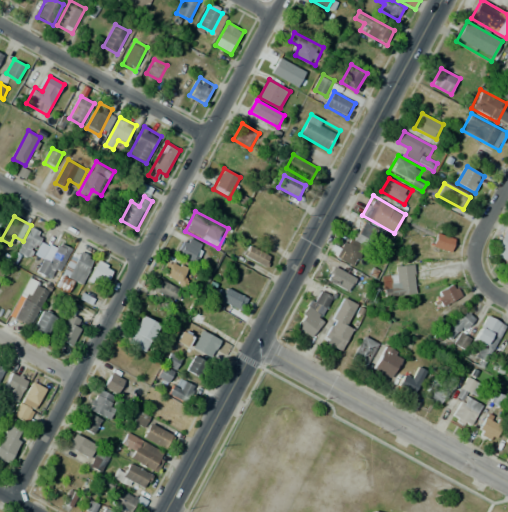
[(386,232),(382,240),(374,236),(368,247),(353,239),(363,220),(386,232)]
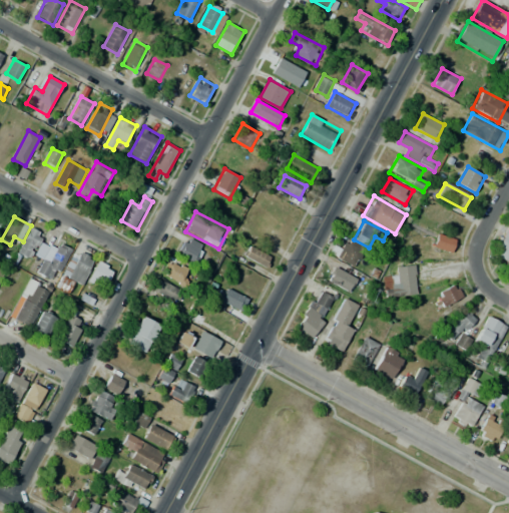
[(33,227),(45,233),(32,259),(19,252),(33,227)]
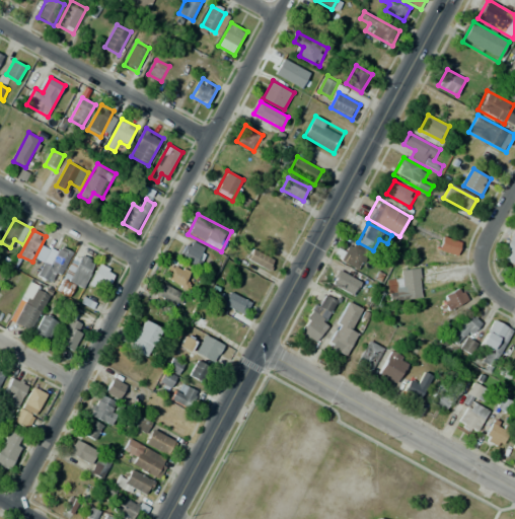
[(514,264),(501,255),(514,232),(514,264)]
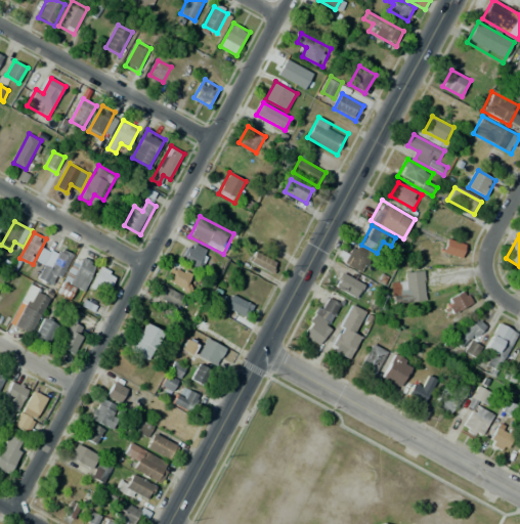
[(468,245),(462,259),(444,252),(449,237),(468,245)]
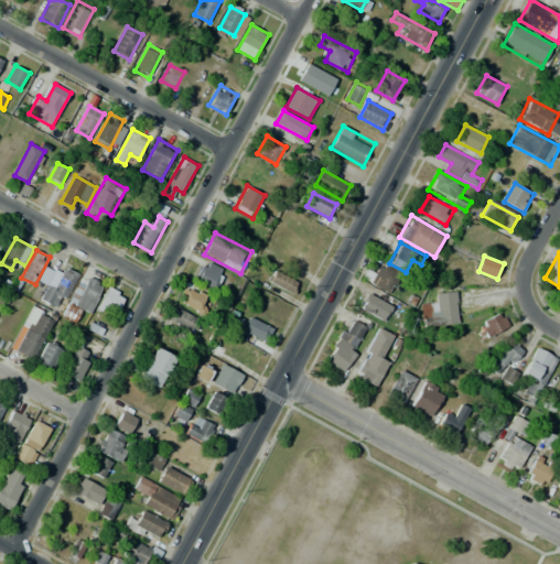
[(227,271),(216,291),(196,280),(207,260),(227,271)]
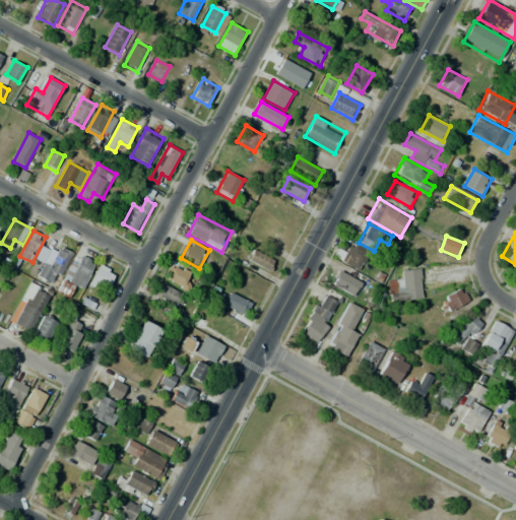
[(55,243),(74,253),(57,285),(38,275),(55,243)]
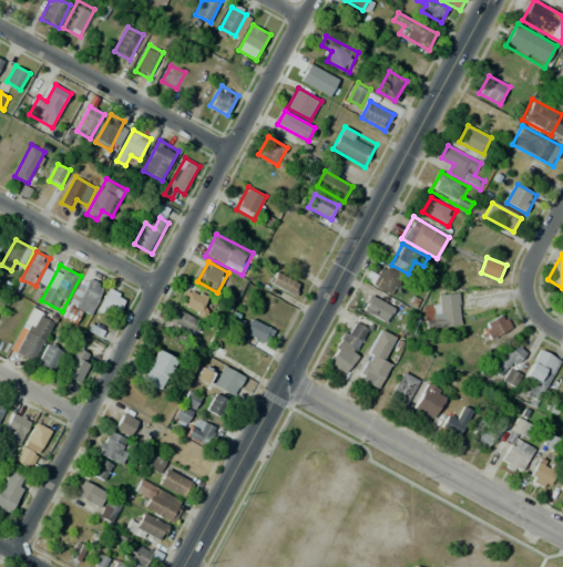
[(408,274),(396,297),(370,282),(380,265),(389,270),(391,265),(408,274)]
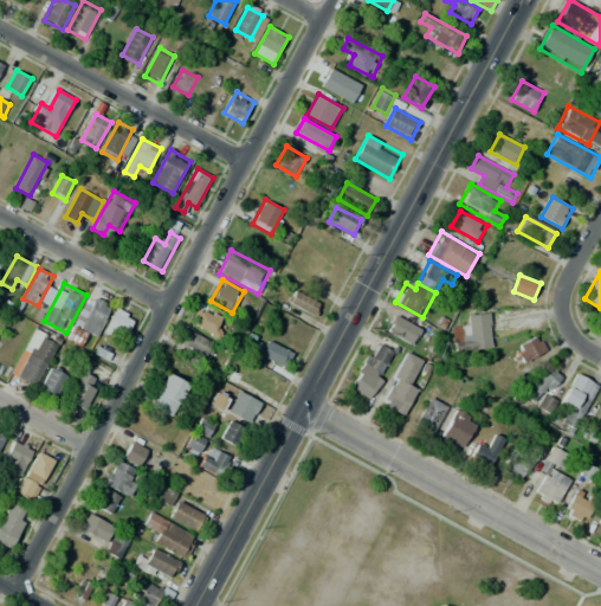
[(289,302),(296,290),(323,304),(316,316),(289,302)]
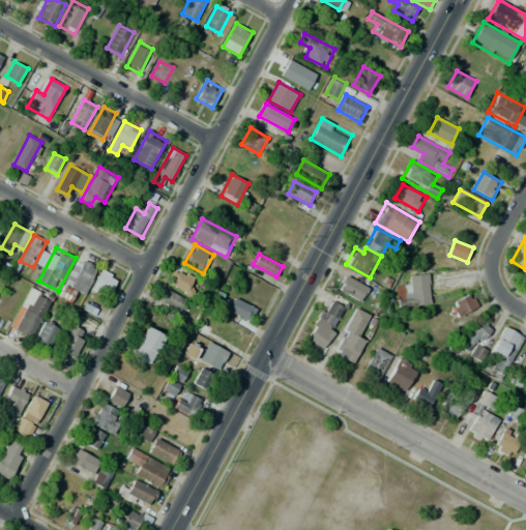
[(99,268),(84,297),(75,292),(69,301),(60,296),(80,258),(99,268)]
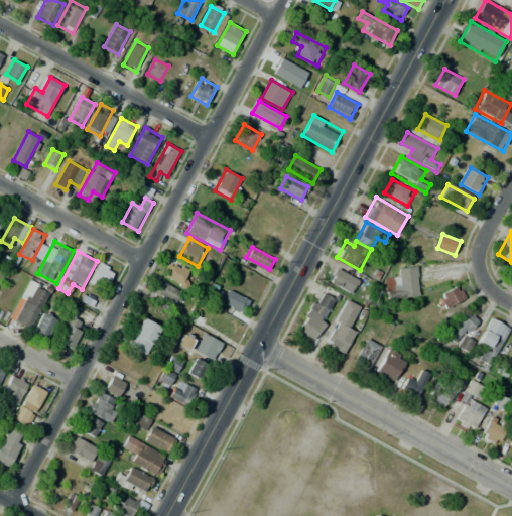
[(163,275),(170,261),(194,273),(186,286),(163,275)]
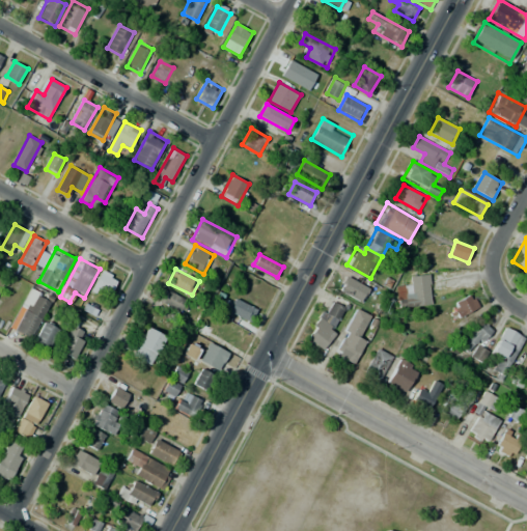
[(104,270),(119,278),(109,299),(93,290),(104,270)]
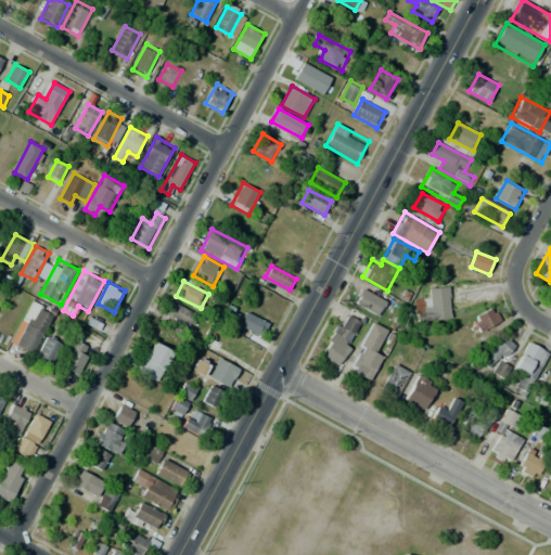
[(426,289),(449,287),(452,318),(419,322),(417,301),(427,300),(426,289)]
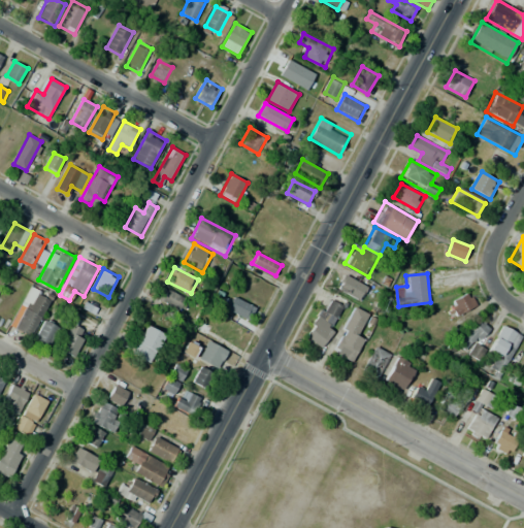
[(340,289),(348,274),(368,286),(361,300),(340,289)]
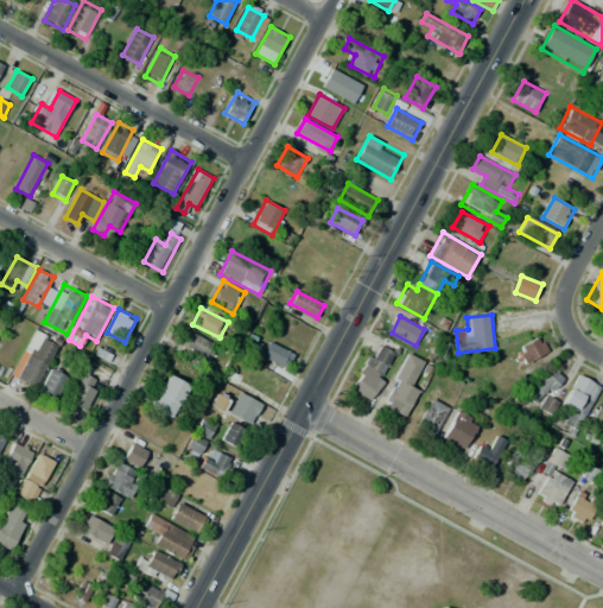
[(37,329),(62,343),(37,390),(12,375),(37,329)]
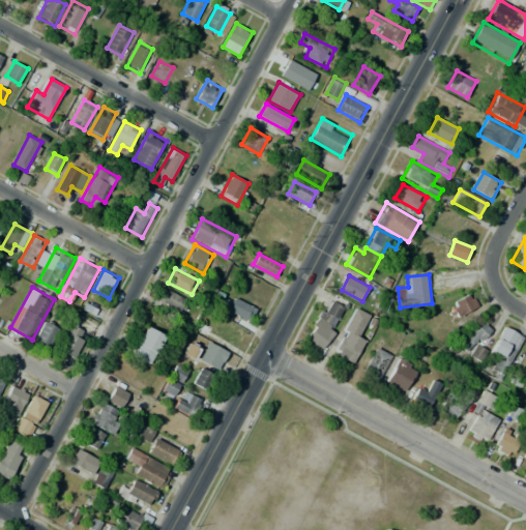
[(161,300),(167,289),(190,301),(183,313),(161,300)]
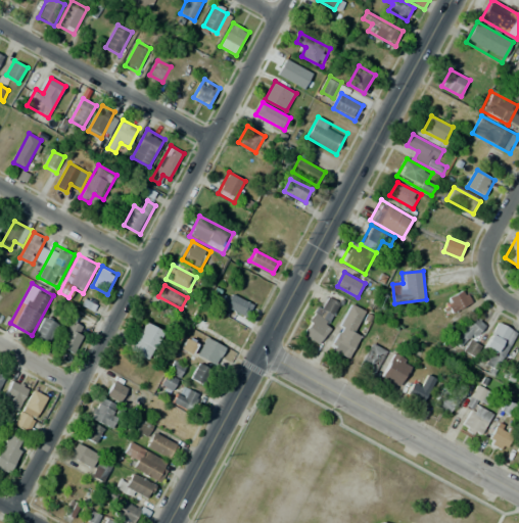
[(329,289),(346,298),(321,344),(303,335),(329,289)]
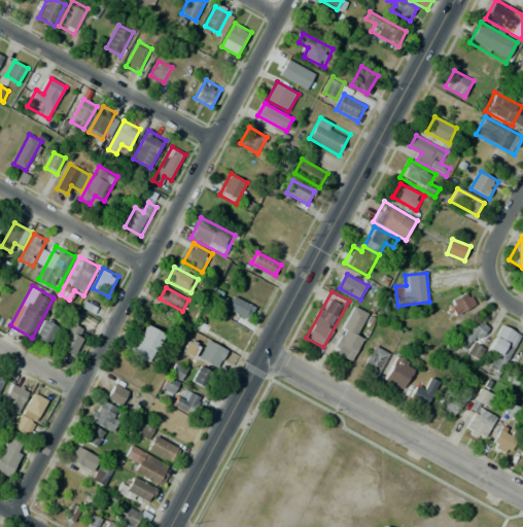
[(469,291),(477,305),(457,315),(450,303),(469,291)]
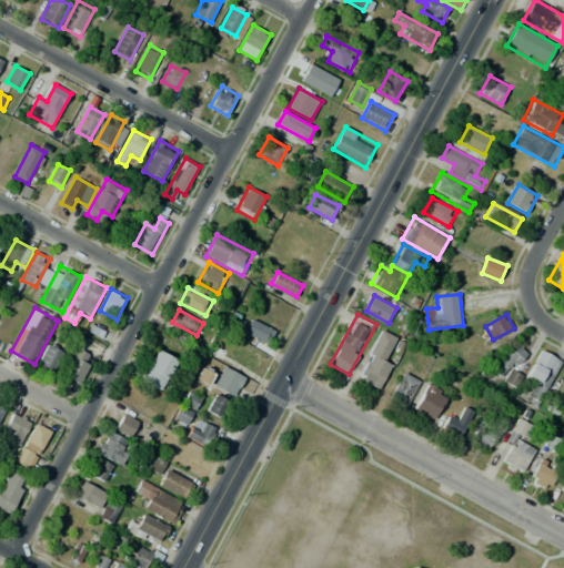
[(241,330),(248,316),(273,330),(267,343),(241,330)]
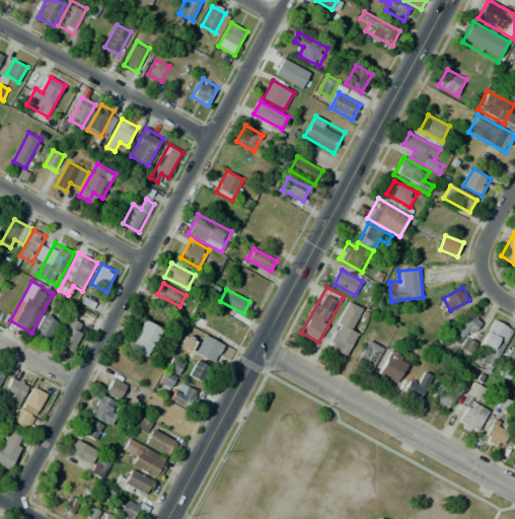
[(351,302),(360,307),(351,324),(361,329),(347,355),(327,345),(351,302)]
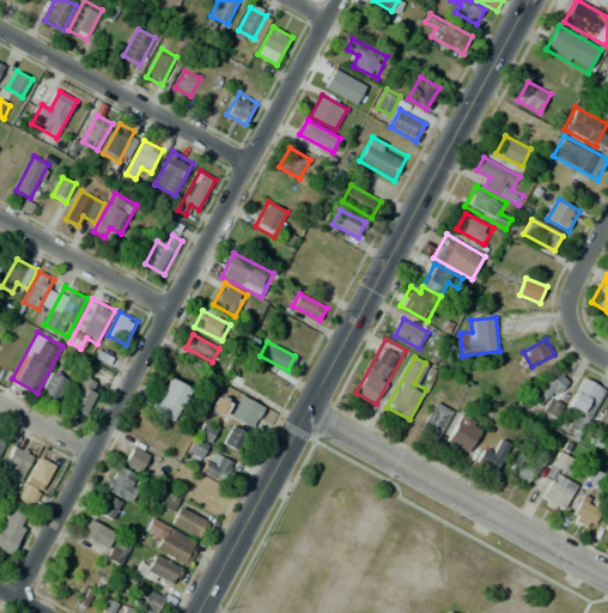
[(229,382),(235,371),(245,377),(251,365),(284,382),(272,405),(229,382)]
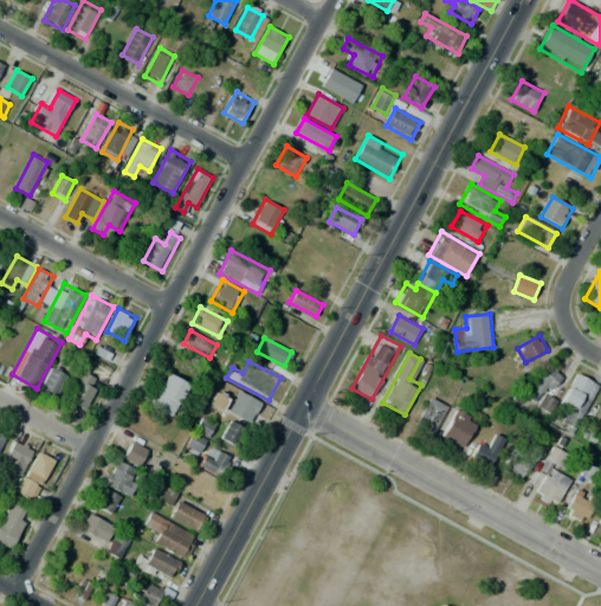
[(551,363),(564,376),(536,405),(524,393),(551,363)]
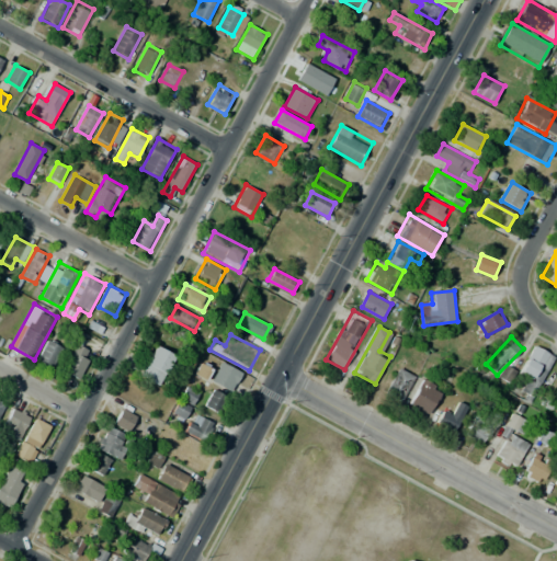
[(50,338),(65,346),(53,369),(38,361),(50,338)]
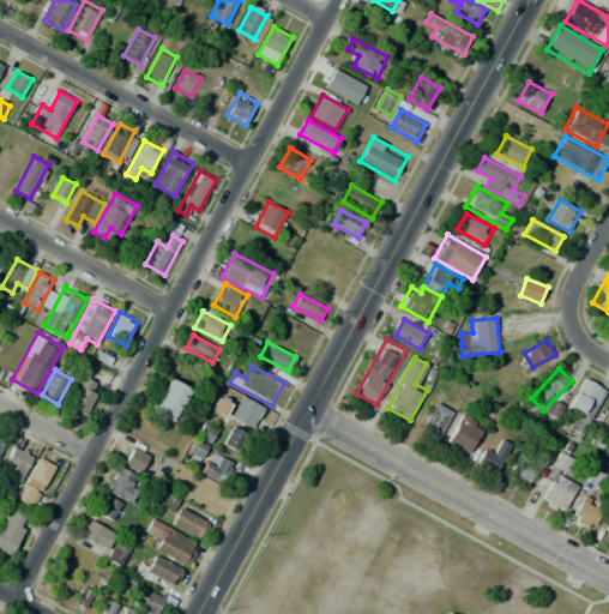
[(86,377),(103,386),(88,416),(70,407),(86,377)]
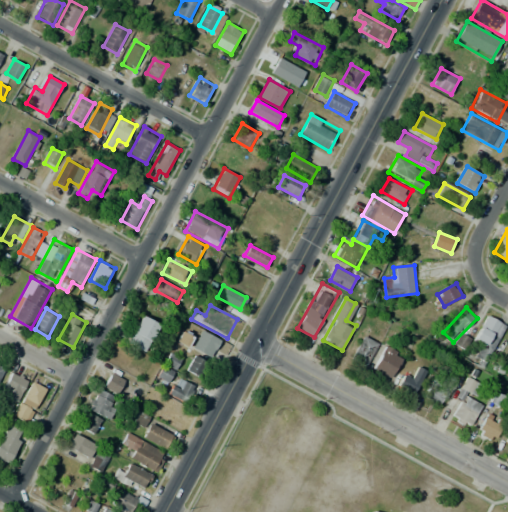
[(144,315),(161,325),(147,352),(129,342),(144,315)]
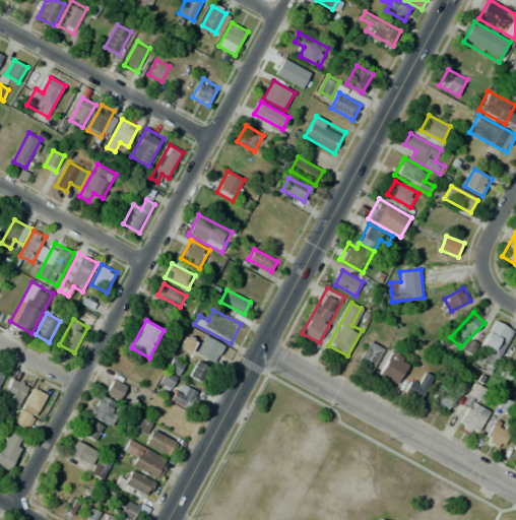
[(515,331),(495,368),(486,363),(491,353),(481,348),(497,320),(515,331)]
